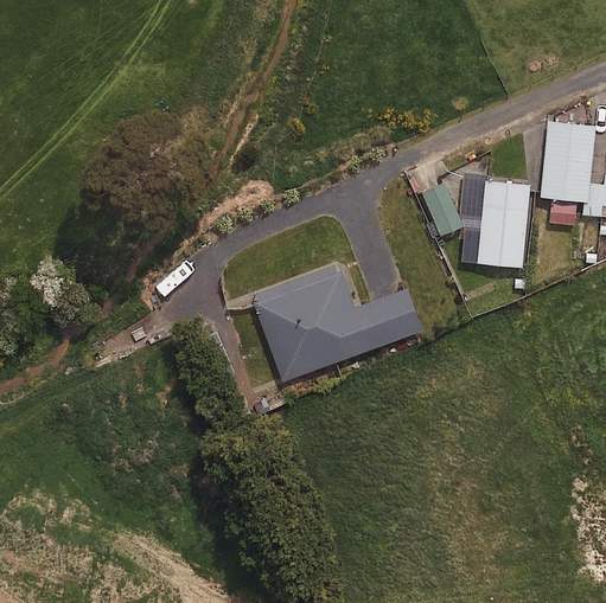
[(605,159),(594,159),(597,123),(546,120),(541,199),(582,201),(582,217),(605,217),(605,159)]
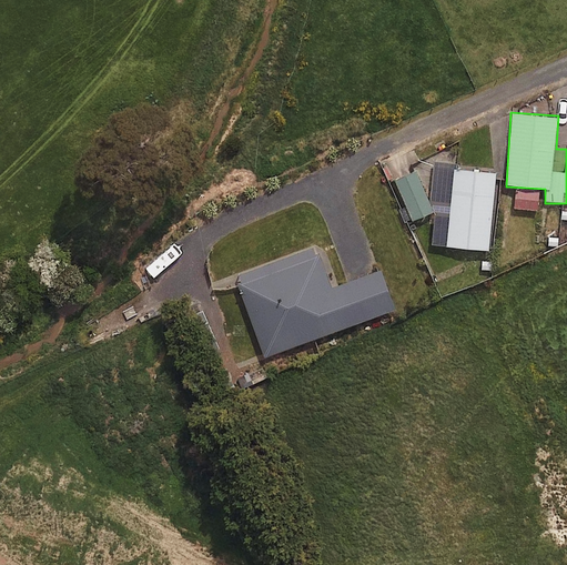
[(414,172),(405,153),(381,164),(390,183),(414,172)]
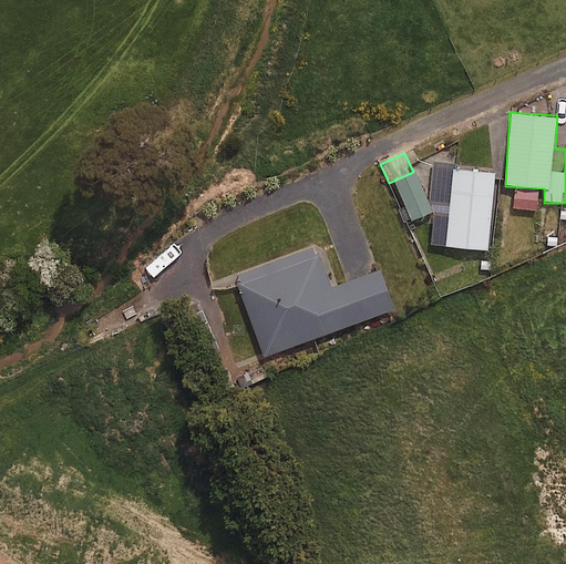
[(494,170),(433,165),(430,202),(435,202),(432,245),(489,249),(494,170)]
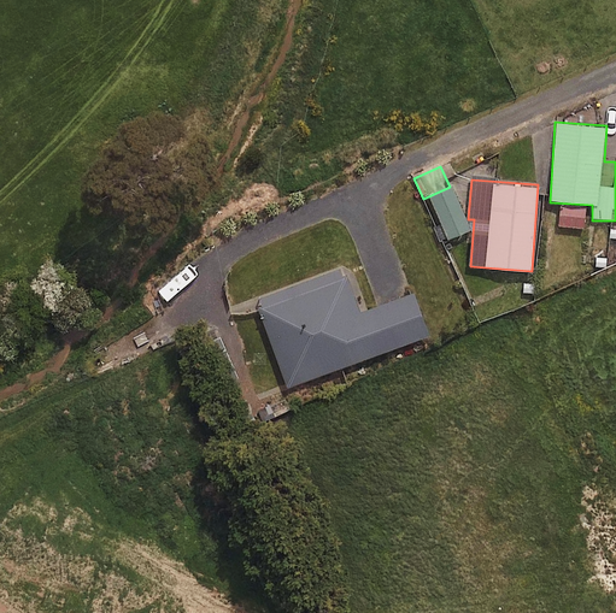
[(470,231),(453,189),(429,199),(446,241),(470,231)]
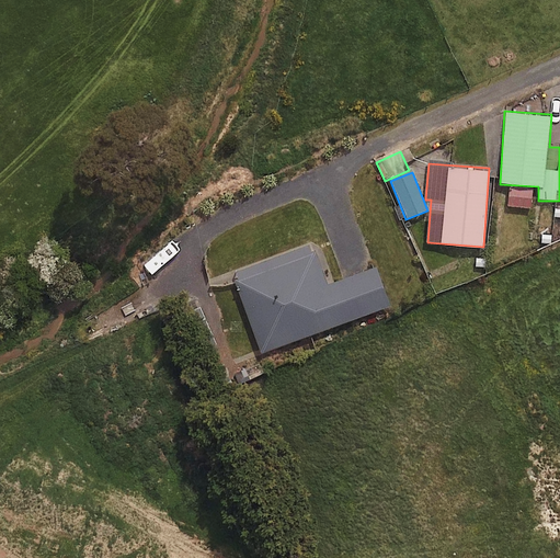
[(533,191),(510,189),(507,206),(530,208),(533,191)]
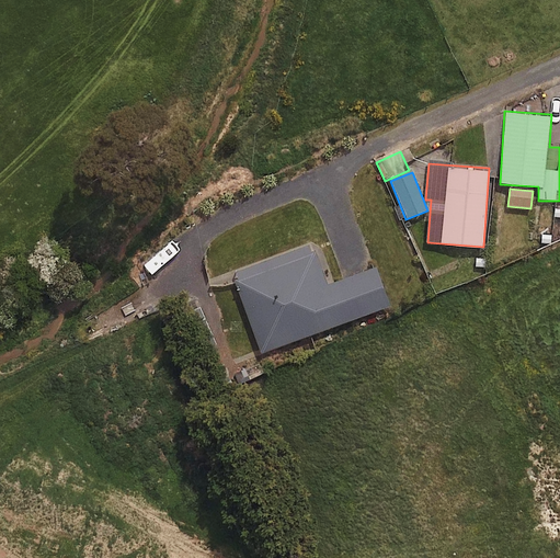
[(328,285),(316,254),(236,283),(261,353),(390,306),(376,268),(328,285)]
